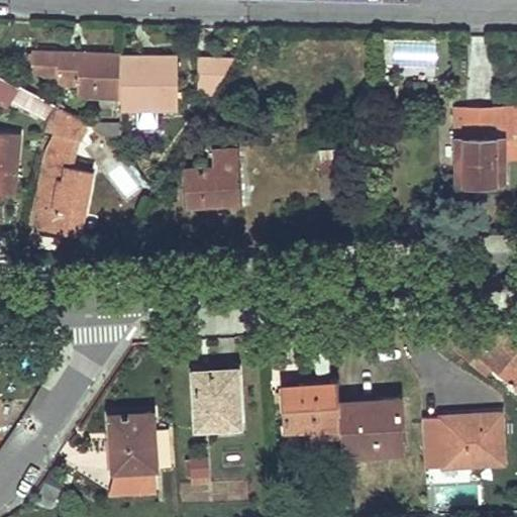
[(120,98),(120,58),(120,56),(31,50),(31,67),(46,74),(58,75),(57,81),(77,83),(77,92),(81,94),(86,97),(120,98)]
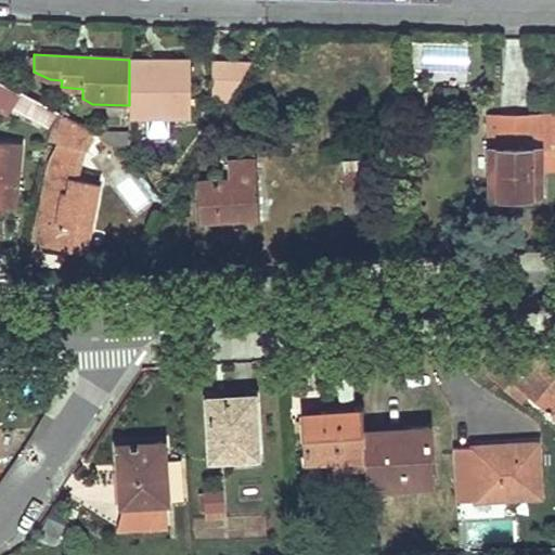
[(252,62),(211,60),(213,93),(228,101),(252,62)]
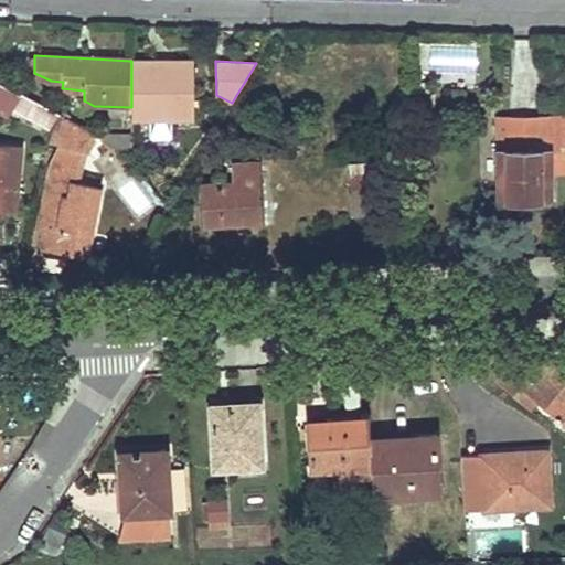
[(148,63),(131,63),(131,107),(131,119),(193,118),(194,62),(171,62),(171,70),(148,68),(148,63)]
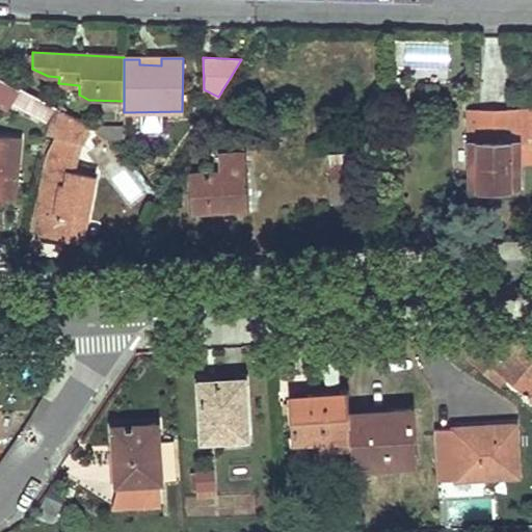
[(0,106),(7,110),(11,104),(24,110),(32,97),(0,78),(0,106)]
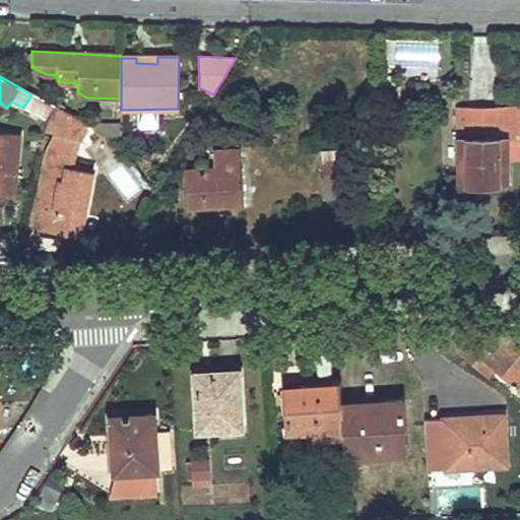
[(56,106),(33,92),(31,94),(23,108),(47,120),(56,106)]
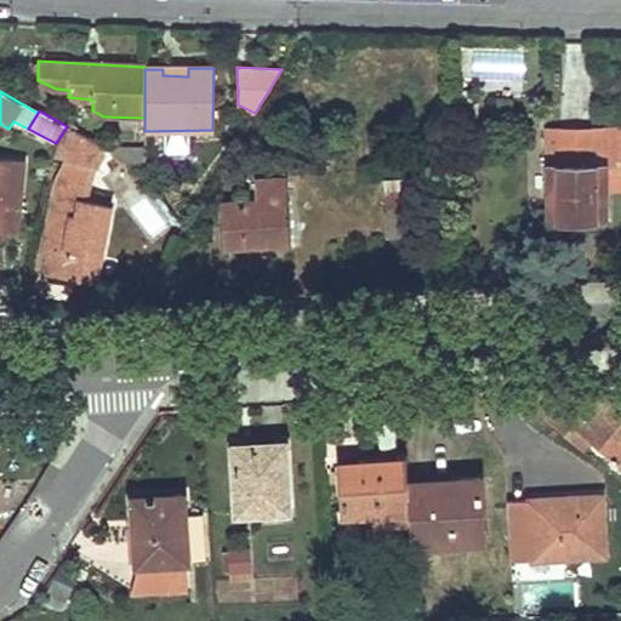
[(106,148),(67,126),(56,143),(53,155),(68,159),(57,181),(39,272),(66,277),(93,283),(110,204),(83,198),(89,166),(95,167),(106,148)]
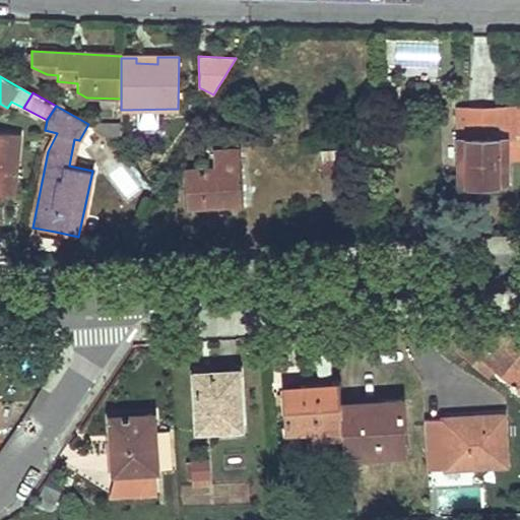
[(469,108),(469,120),(469,131),(459,132),(458,183),(508,182),(508,158),(519,157),(519,108),(508,109),(469,108)]
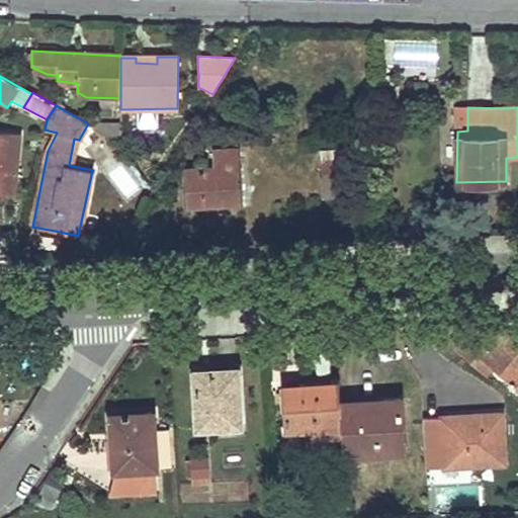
[(457,132),(467,131),(467,119),(467,107),(458,107),(457,132)]
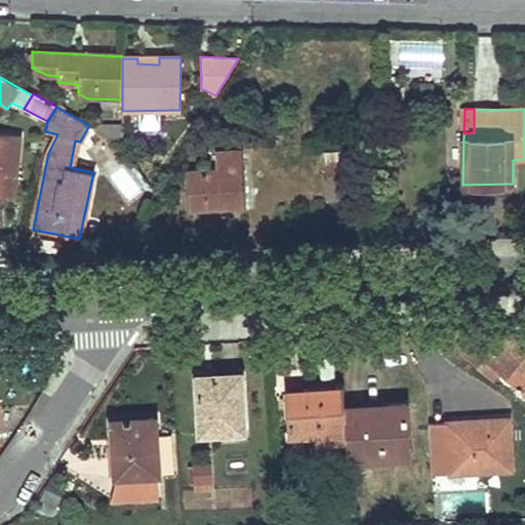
[(95,128),(95,130),(95,131),(122,148),(122,126),(97,125),(95,128)]
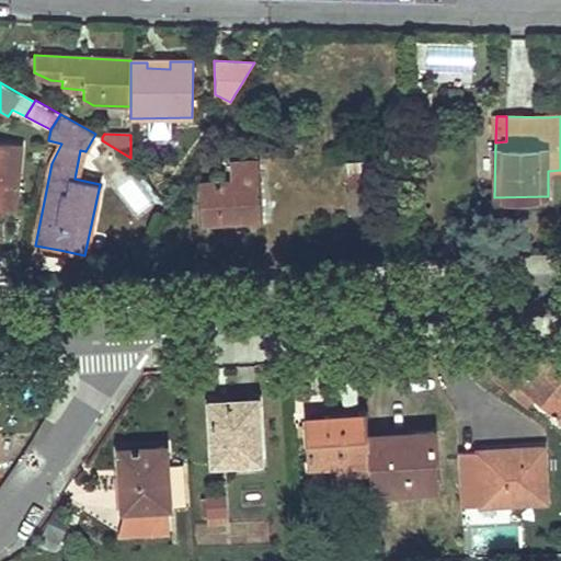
[(0,207),(8,208),(16,208),(21,148),(0,145),(0,207)]
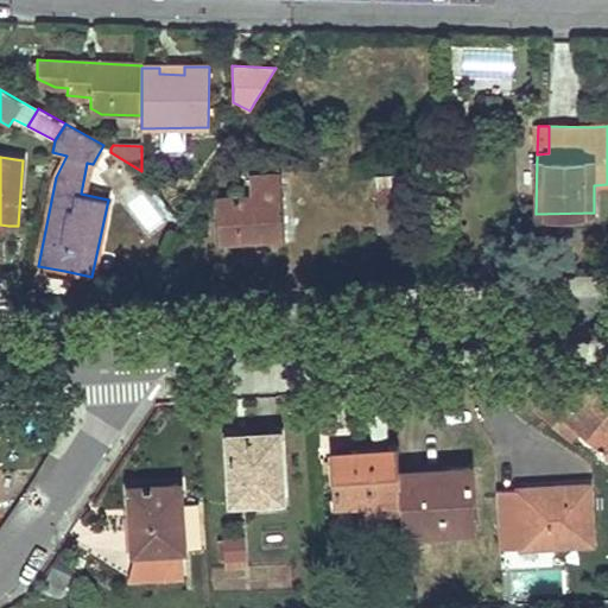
[(377,206),(378,219),(379,233),(416,229),(412,173),(377,176),(379,206),(377,206)]
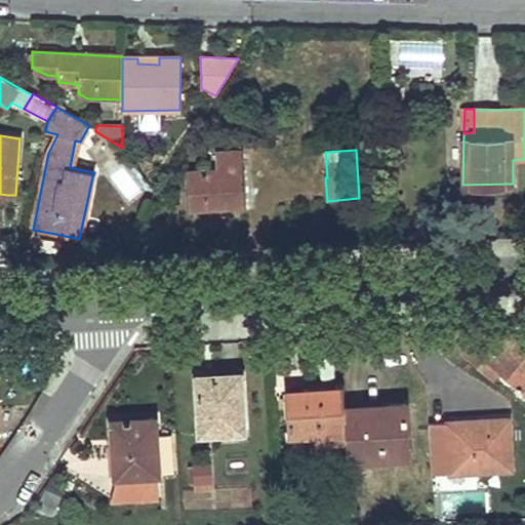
[(216,171),(201,172),(186,173),(187,208),(245,205),(243,153),(215,154),(216,171)]
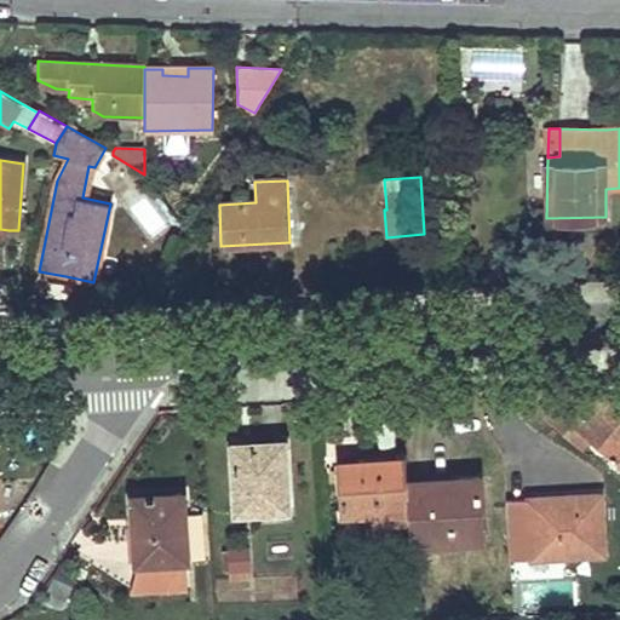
[(562,434),(567,426),(573,419),(593,436),(619,459),(619,383),(572,386),(537,388),(539,414),(562,434)]
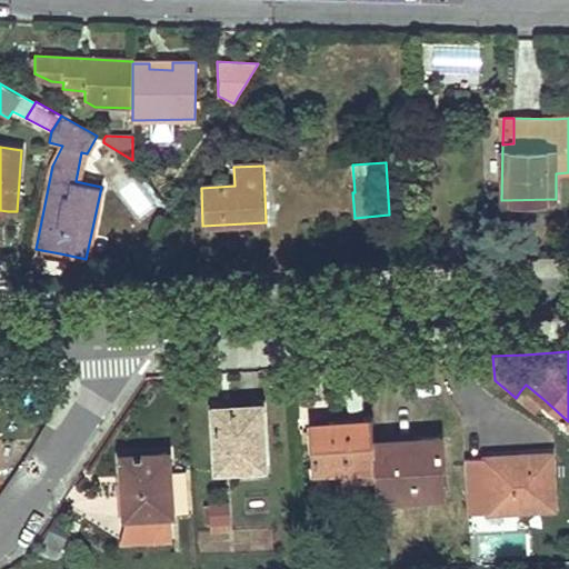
[(520,391),(516,398),(535,413),(545,400),(526,385),(520,391)]
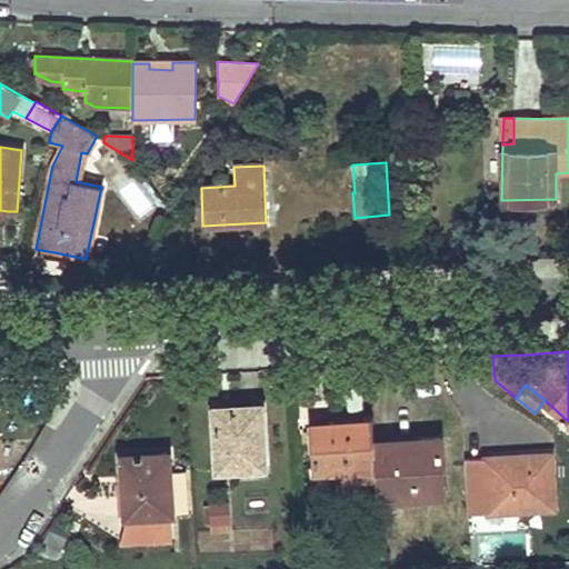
[(232,417),(223,417),(213,417),(217,469),(263,467),(260,406),(231,407),(232,417)]
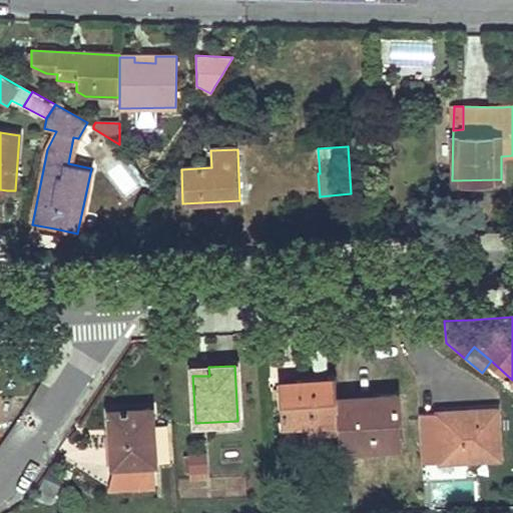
[(201,376),(209,376),(208,367),(192,367),(192,376),(201,376)]
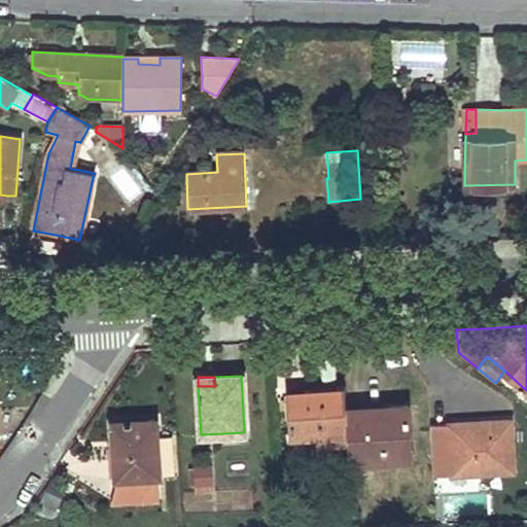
[(347,441),(345,409),(344,389),(341,389),(340,387),(325,388),(325,390),(305,391),(306,397),(289,397),(290,417),(291,437),(320,436),(321,442),(347,441)]
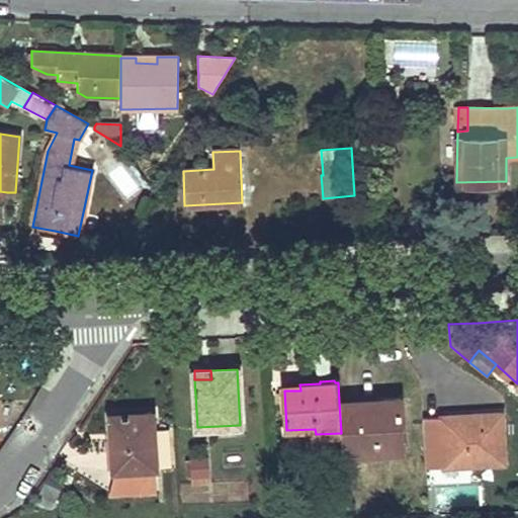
[(339,402),(341,433),(342,453),(402,450),(400,399),(339,402)]
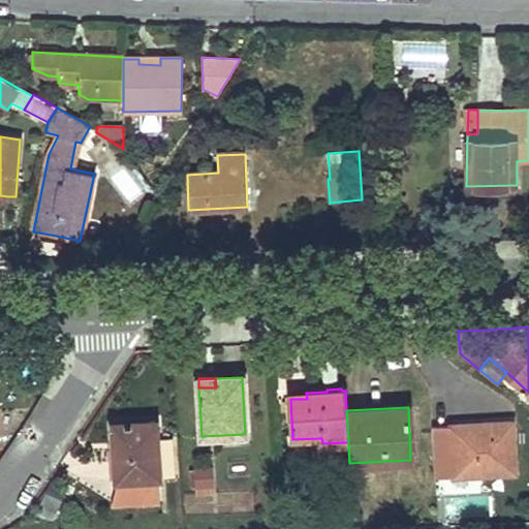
[(159,479),(159,478),(175,477),(173,439),(157,439),(156,421),(112,423),(114,463),(113,463),(111,463),(112,479),(116,478),(116,481),(159,479)]
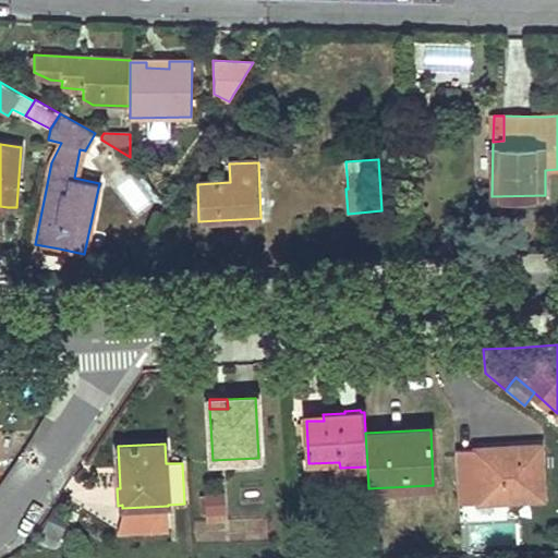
[(500,447),(500,451),(500,455),(493,455),(493,447),(475,448),(478,502),(543,498),(540,445),(500,447)]
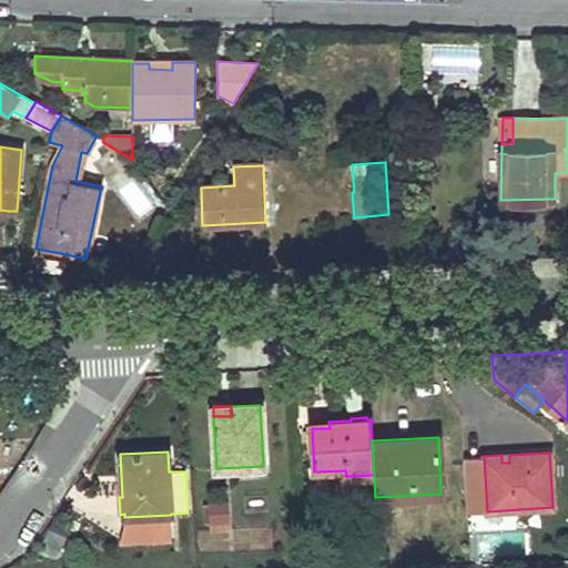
[(229,500),(205,499),(204,530),(227,531),(229,500)]
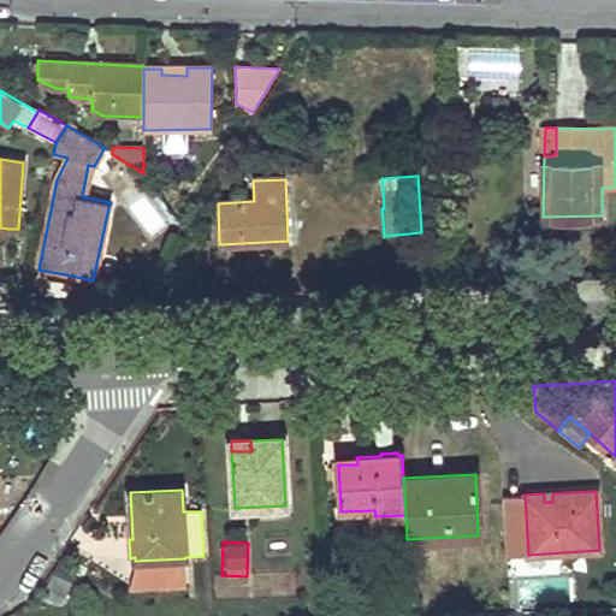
[(135,557),(130,558),(131,586),(187,584),(185,558),(135,561),(135,557)]
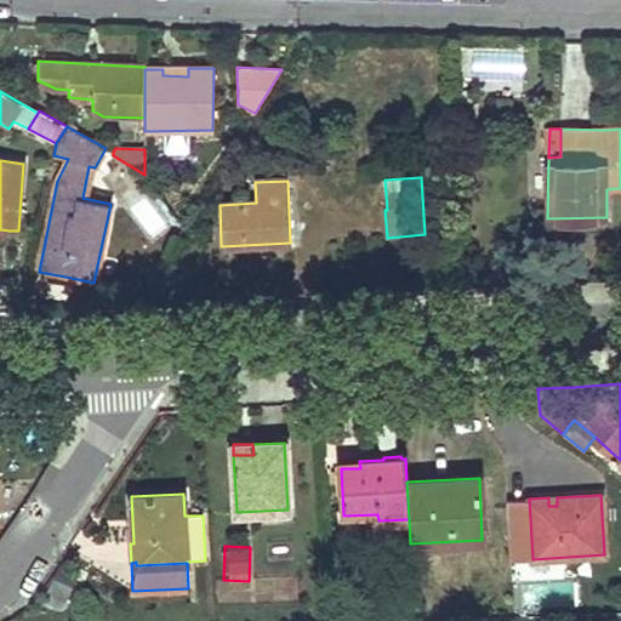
[(518,613),(527,613),(534,611),(533,579),(516,580),(518,613)]
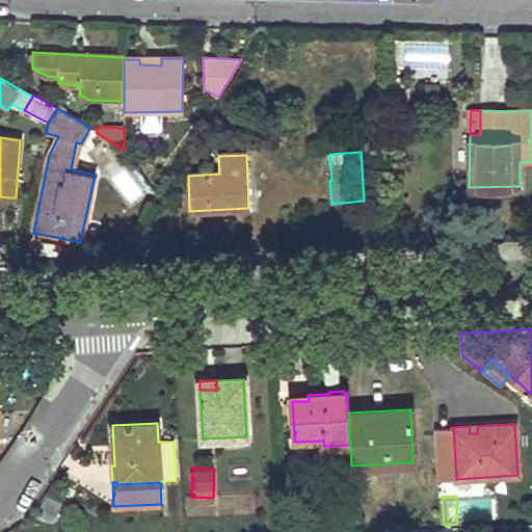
[(350,531),(350,525),(350,519),(333,520),(333,531),(350,531)]
